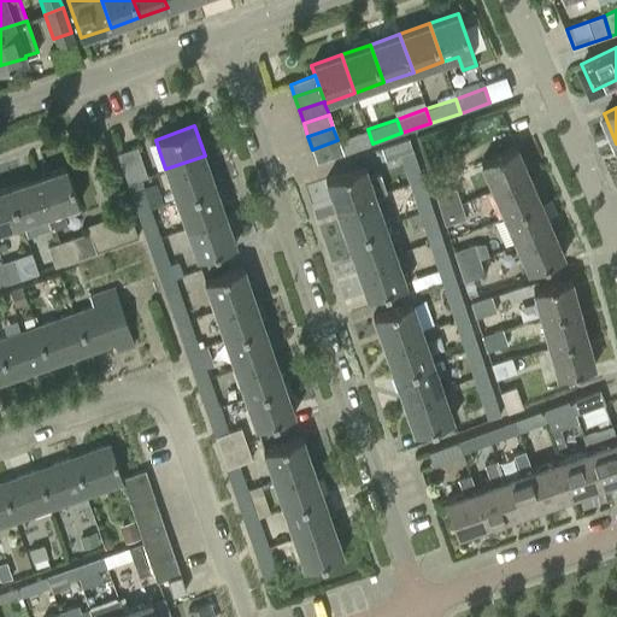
[(372,144),(368,129),(338,140),(342,153),(372,144)]
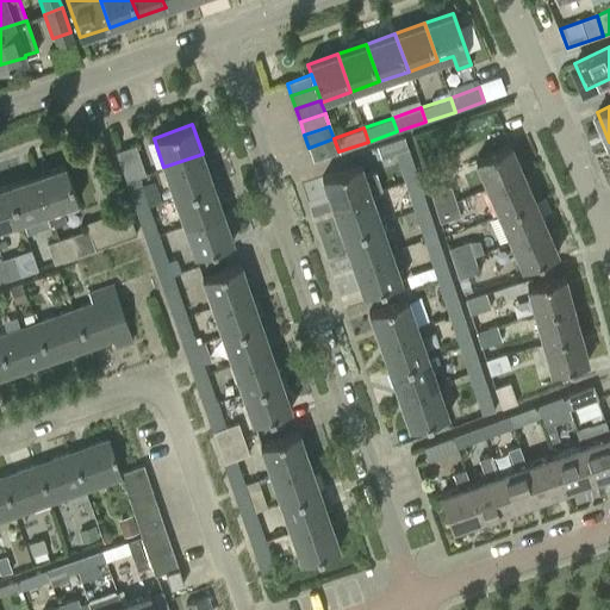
[(334,138),(309,148),(313,160),(338,151),(334,138)]
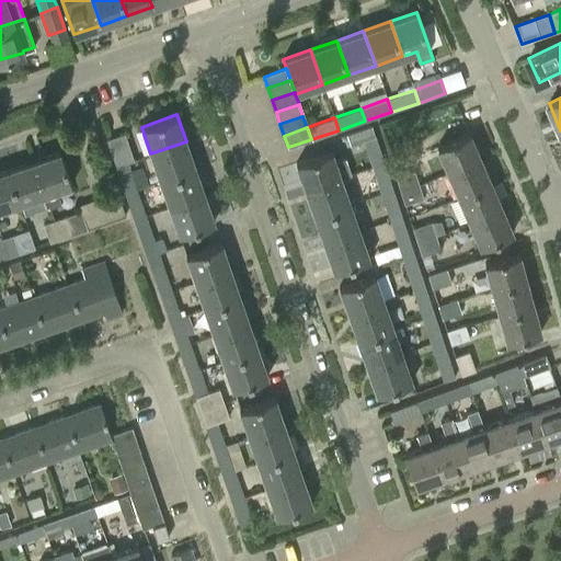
[(115,165),(127,162),(133,160),(124,133),(106,139),(115,165)]
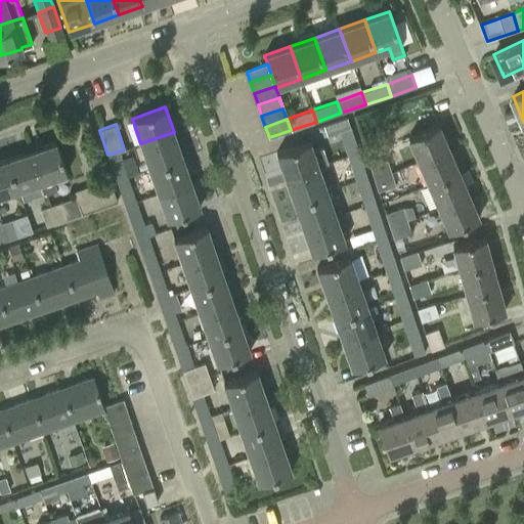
[(418,161),(448,147),(438,124),(407,137),(418,161)]
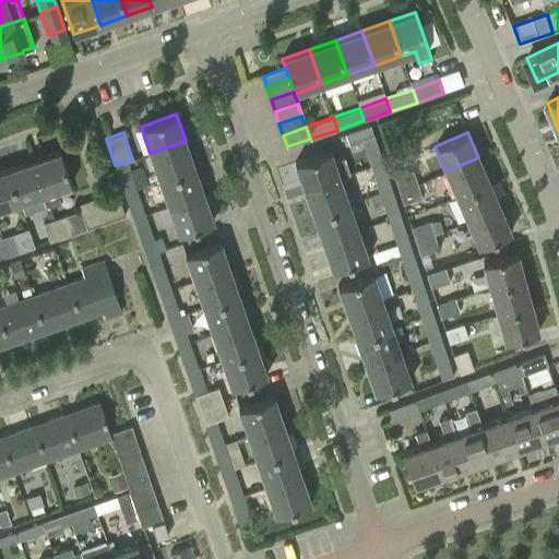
[(382,162),(373,138),(363,141),(371,166),(382,162)]
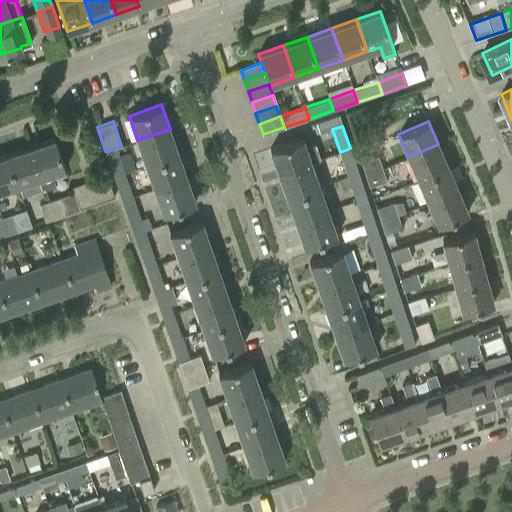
[(137,140),(146,165),(178,153),(170,129),(137,140)]
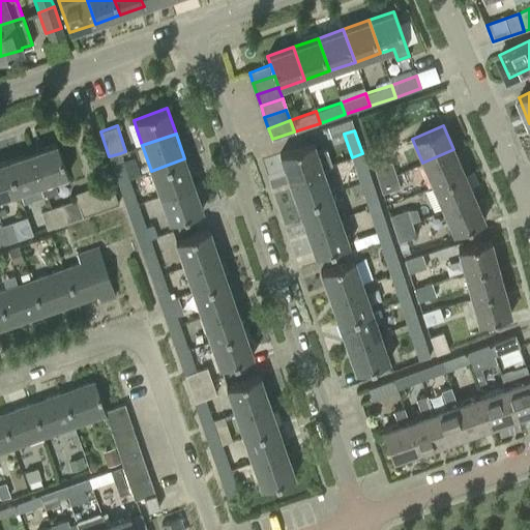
[(57,143),(32,151),(42,183),(47,195),(58,190),(54,179),(67,174),(57,143)]
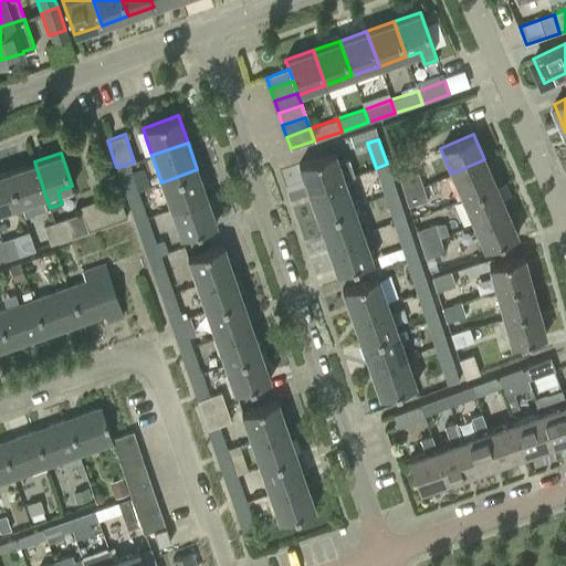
[(307,191),(343,179),(344,180),(353,177),(346,160),(337,164),(334,153),(299,165),(307,191)]
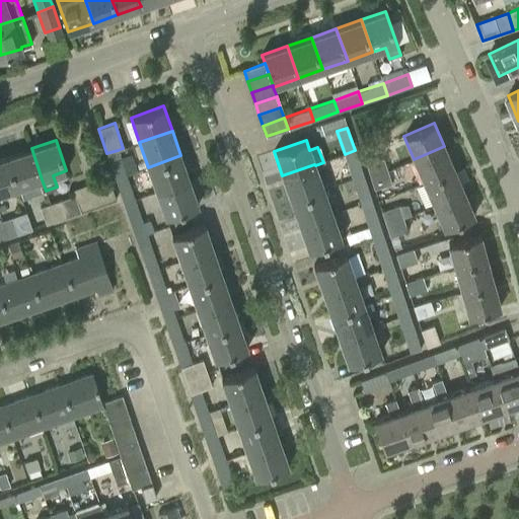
[(414,159),(424,181),(454,169),(444,146),(414,159)]
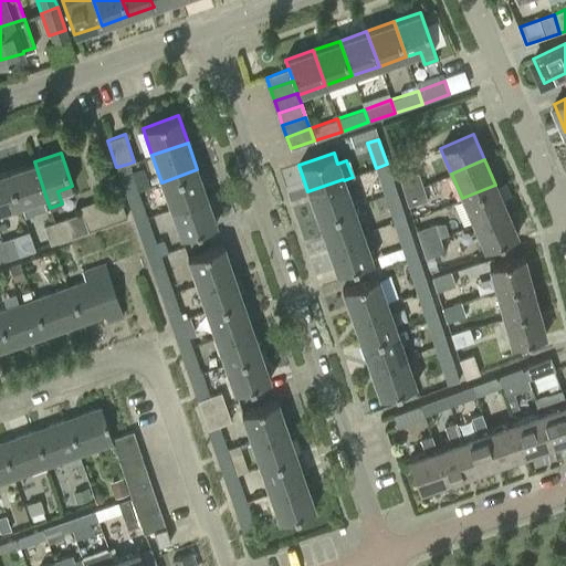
[(34,161),(8,171),(19,205),(45,196),(34,161)]
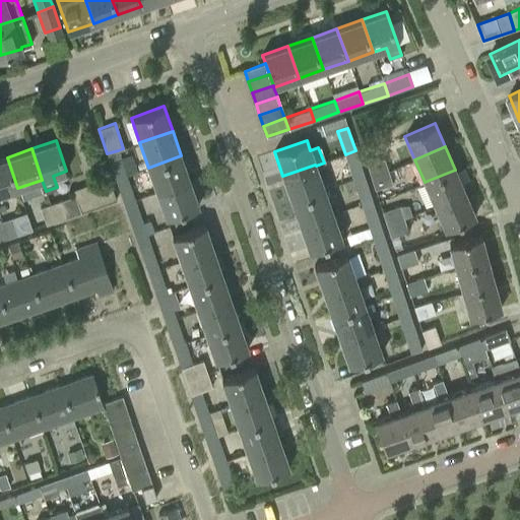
[(107,153),(115,179),(126,175),(118,150),(107,153)]
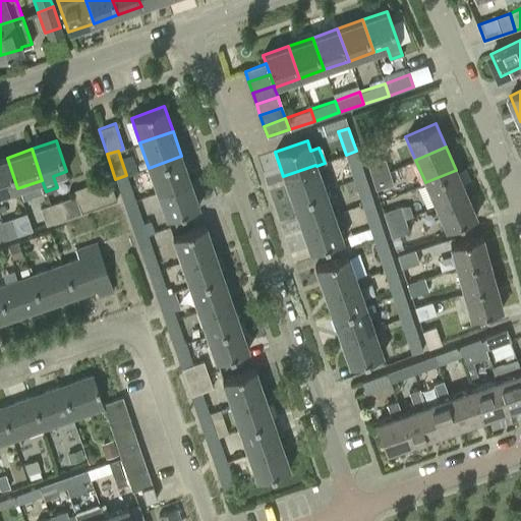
[(354,179),(364,176),(356,151),(346,155),(354,179)]
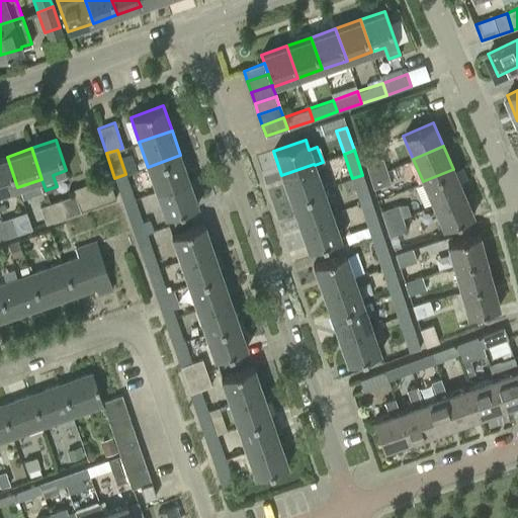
[(148,167),(156,191),(188,180),(180,155),(148,167)]
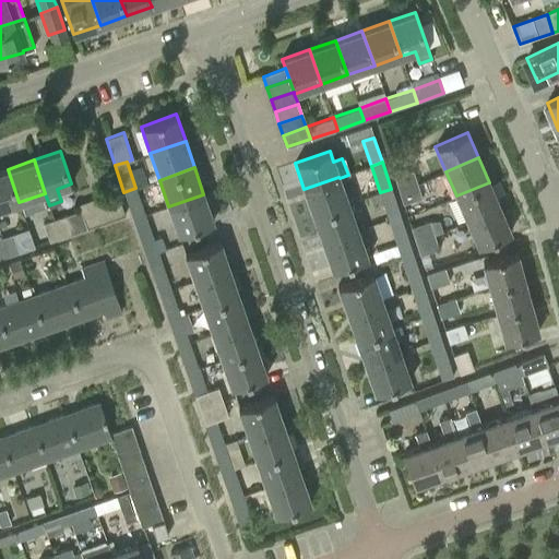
[(8,169),(0,170),(0,207),(19,202),(8,169)]
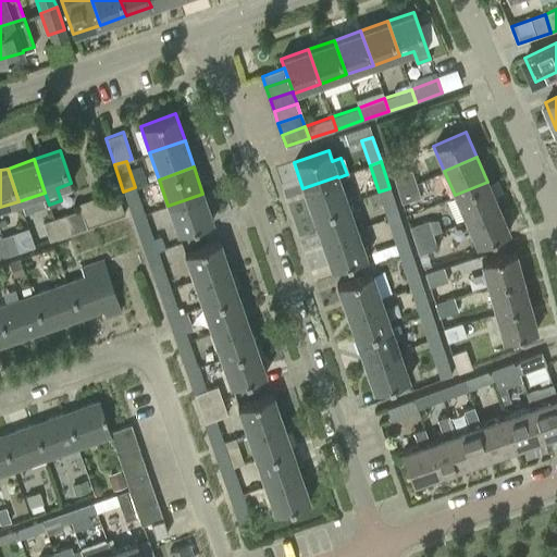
[(411,170),(392,176),(397,192),(416,183),(411,170)]
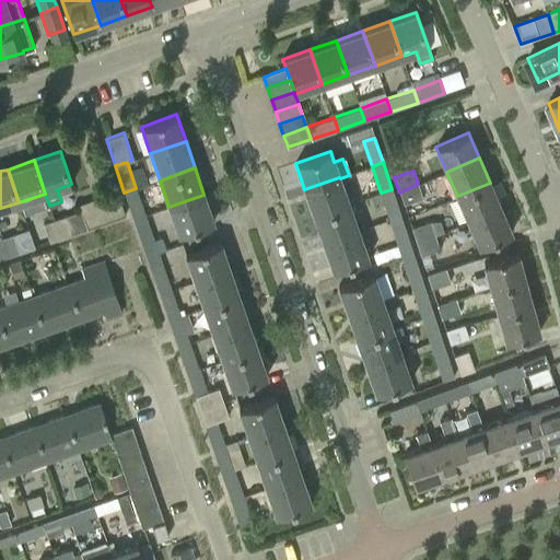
[(339,177),(304,189),(314,216),(349,203),(340,178),(339,177)]
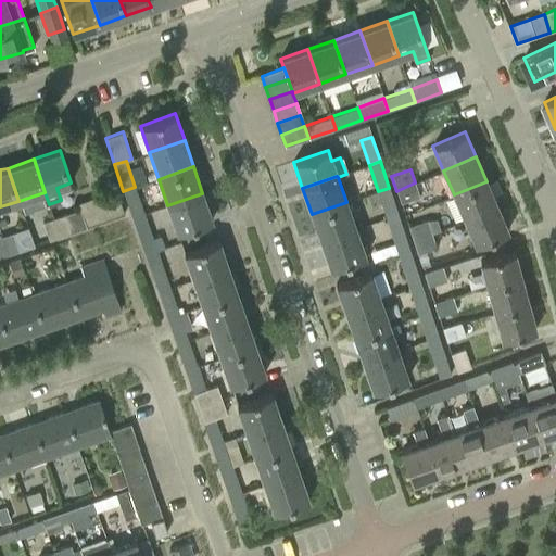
[(454,194),(465,219),(496,205),(487,181),(454,194)]
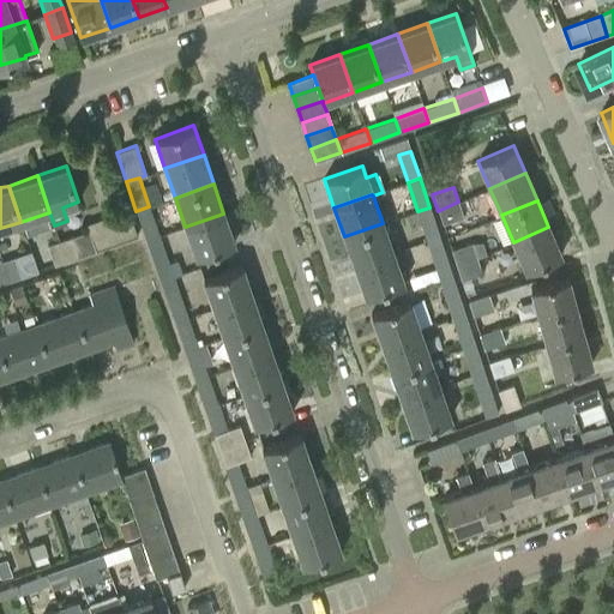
[(463,217),(458,202),(438,211),(443,224),(463,217)]
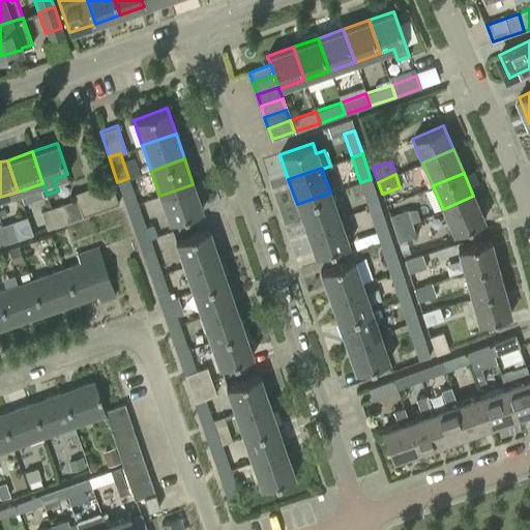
[(369,207),(379,204),(371,179),(360,182),(369,207)]
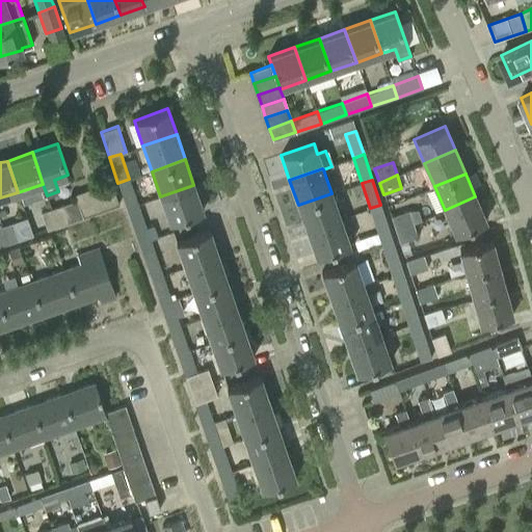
[(51,210),(57,227),(118,205),(110,183),(75,194),(77,201),(51,210)]
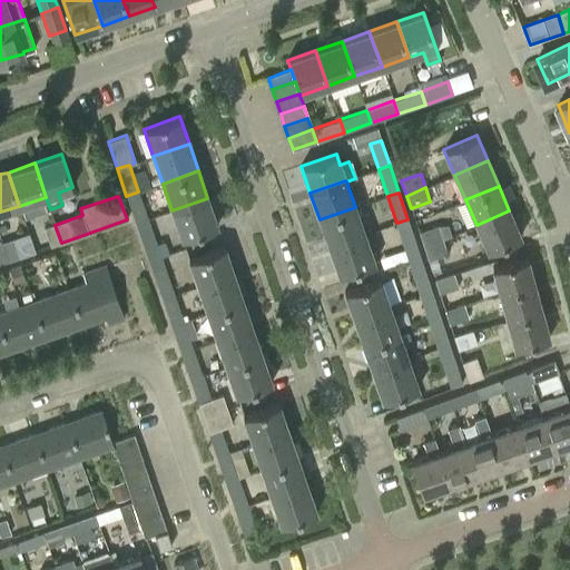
[(217,225),(207,198),(172,210),(180,238),(217,225)]
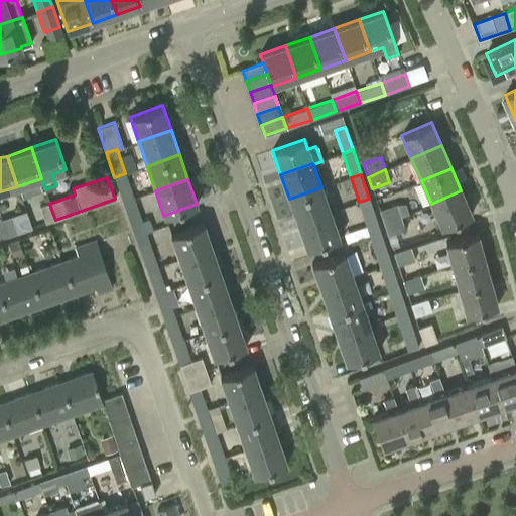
[(321,187),(289,199),(297,223),(330,212),(321,187)]
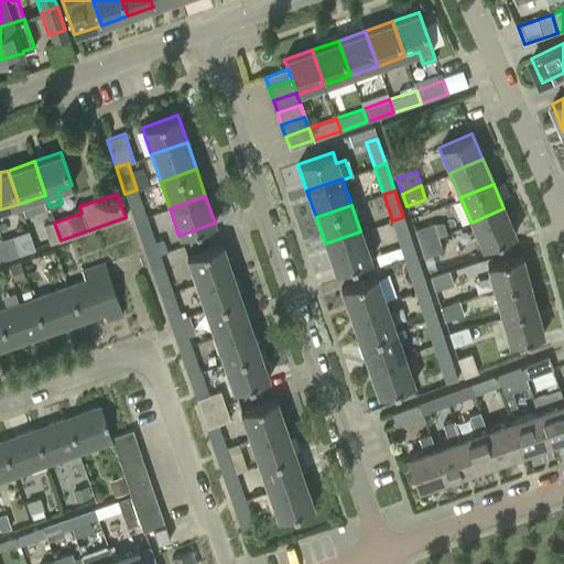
[(516,234),(503,208),(472,223),(483,248),(516,234)]
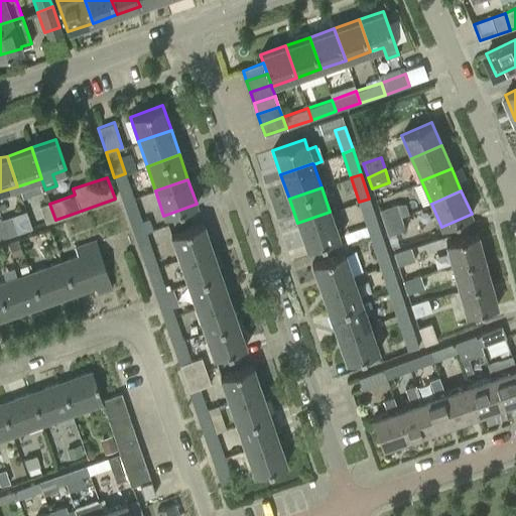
[(398,204),(379,211),(383,223),(401,217),(409,214),(405,203),(398,204)]
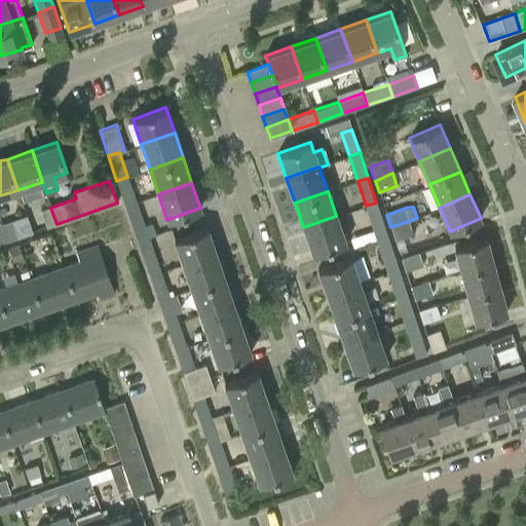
[(46,227),(57,224),(50,208),(40,211),(46,227)]
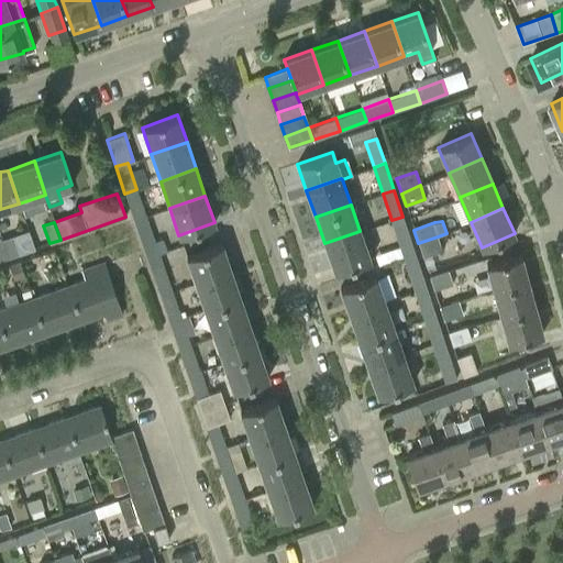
[(405,225),(395,229),(400,245),(404,256),(415,252),(405,225)]
